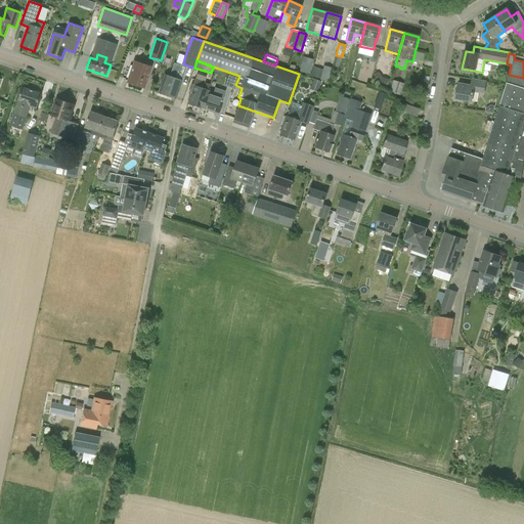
[(126,83),(143,89),(151,68),(134,61),(126,83)]
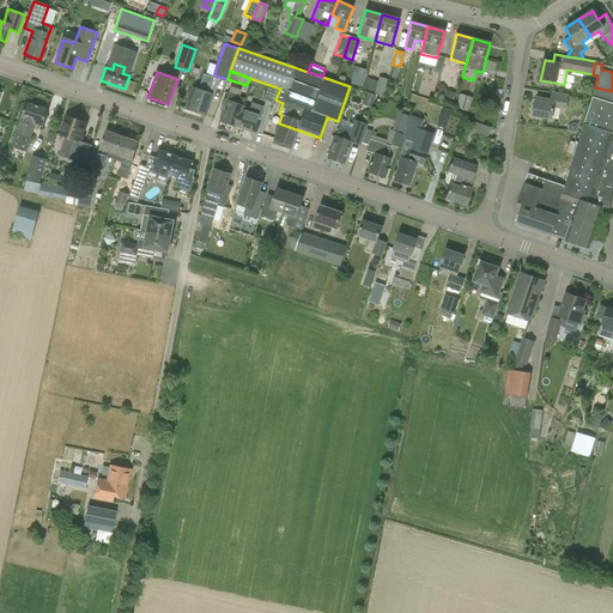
[(205,116),(219,77),(214,74),(213,74),(212,77),(204,73),(198,91),(192,89),(184,110),(205,116)]
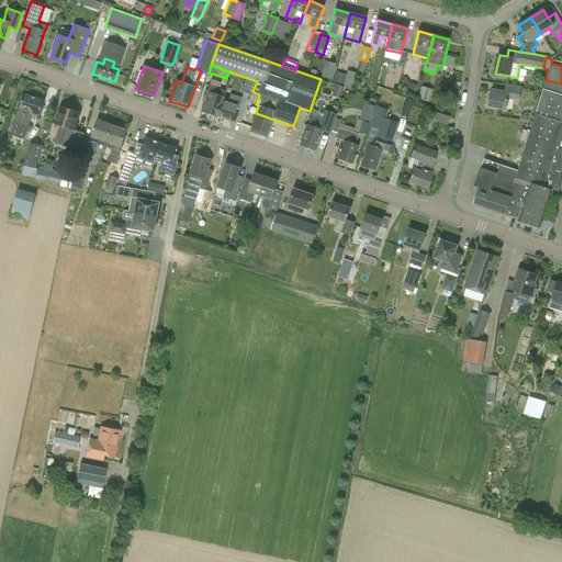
[(343,86),(352,88),(356,72),(347,70),(343,86)]
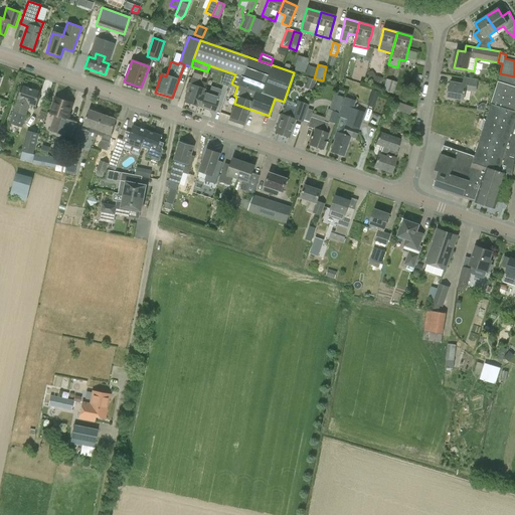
[(305,74),(314,76),(317,68),(308,65),(305,74)]
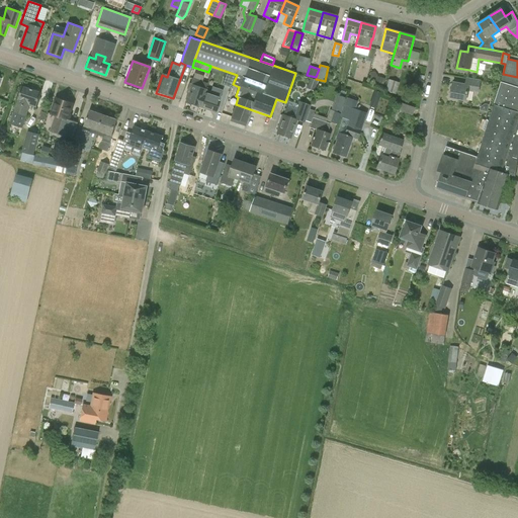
[(223,85),(231,88),(235,75),(227,72),(223,85)]
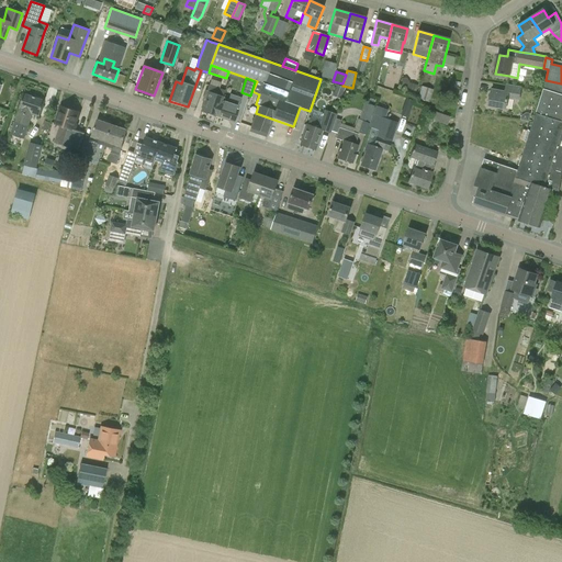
[(506,83),(504,91),(492,89),(489,107),(506,110),(508,98),(519,100),(521,87),(506,83)]
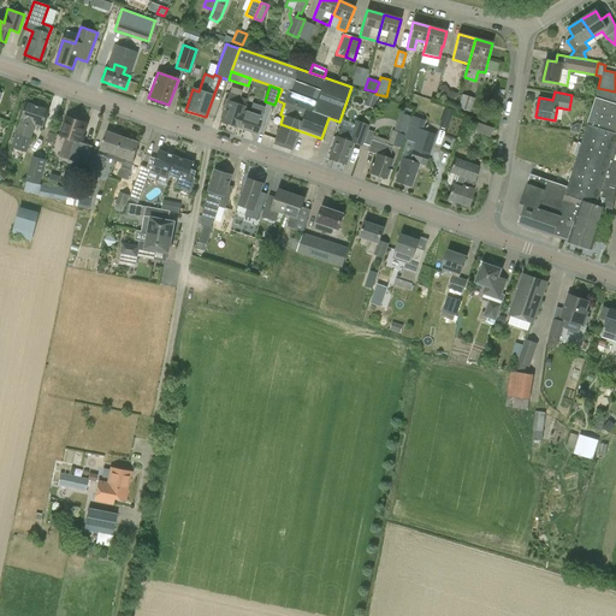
[(369,93),(365,104),(375,107),(379,96),(369,93)]
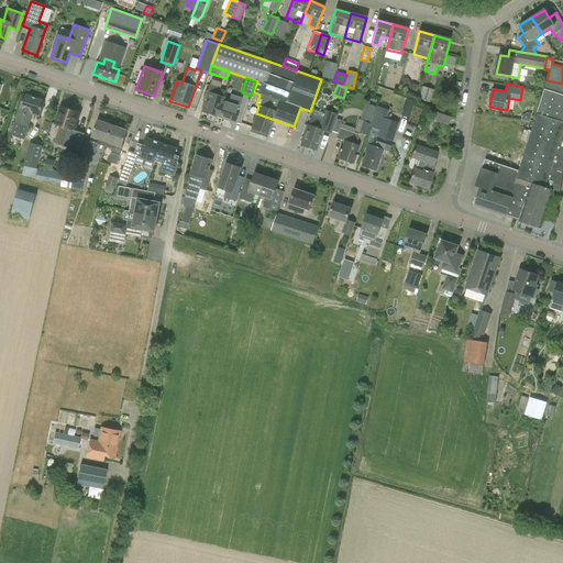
[(201,111),(217,117),(222,101),(223,98),(222,97),(224,91),(209,86),(207,92),(206,92),(203,100),(206,101),(201,111)]
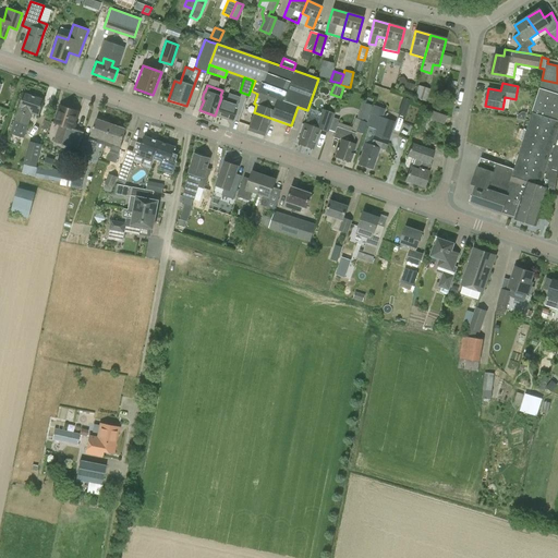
[(431,89),(419,86),(415,98),(426,101),(431,89)]
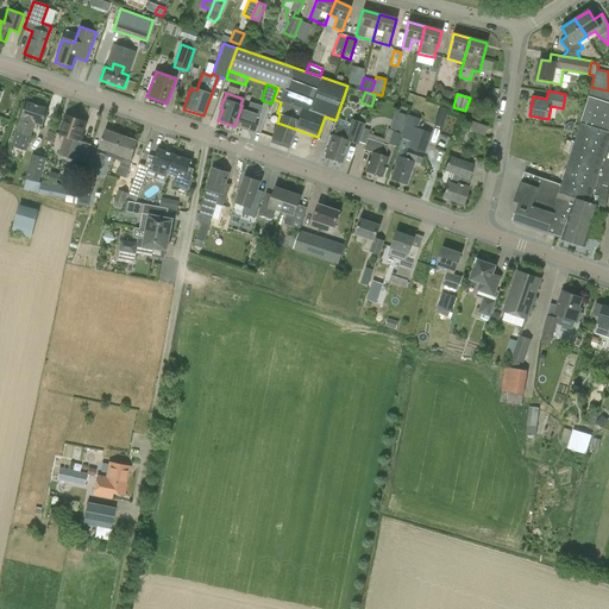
[(562,186),(560,184),(553,203),(558,205),(548,233),(586,246),(600,205),(606,207),(608,183),(608,101),(589,95),(562,186)]
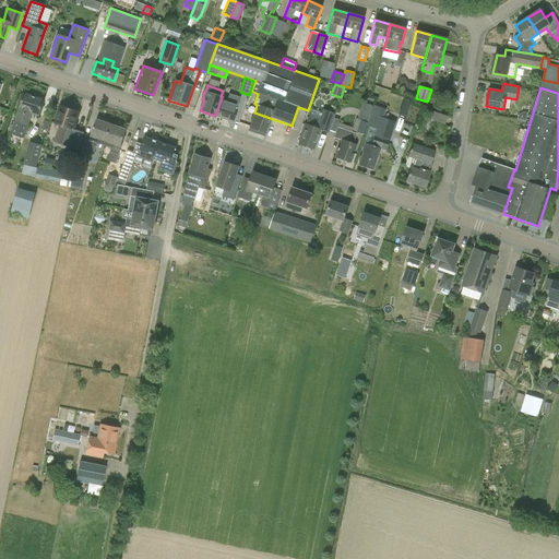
[(25,94),(20,109),(11,133),(24,138),(33,114),(39,116),(45,100),(25,94)]
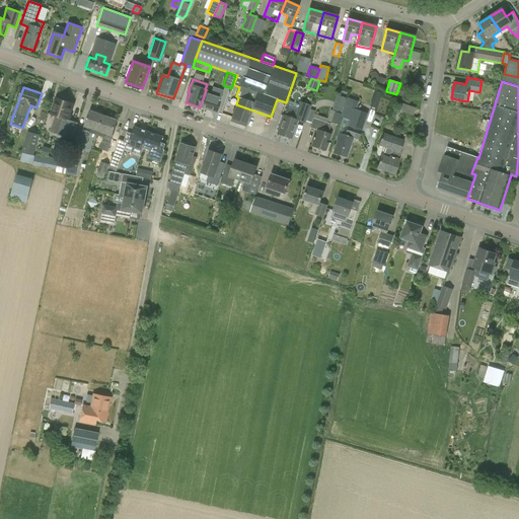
[(213,87),(210,95),(205,93),(200,107),(216,114),(220,99),(223,90),(213,87)]
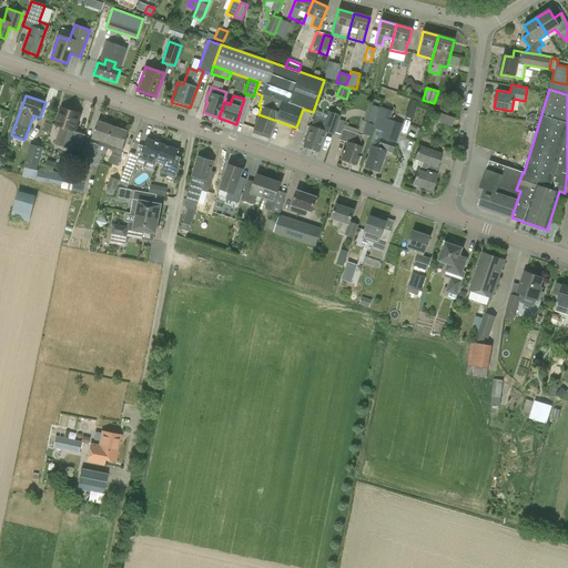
[(379,107),(376,117),(373,128),(382,131),(376,148),(371,145),(368,153),(369,153),(364,168),(378,173),(386,151),(392,153),(403,124),(388,120),(392,111),(379,107)]
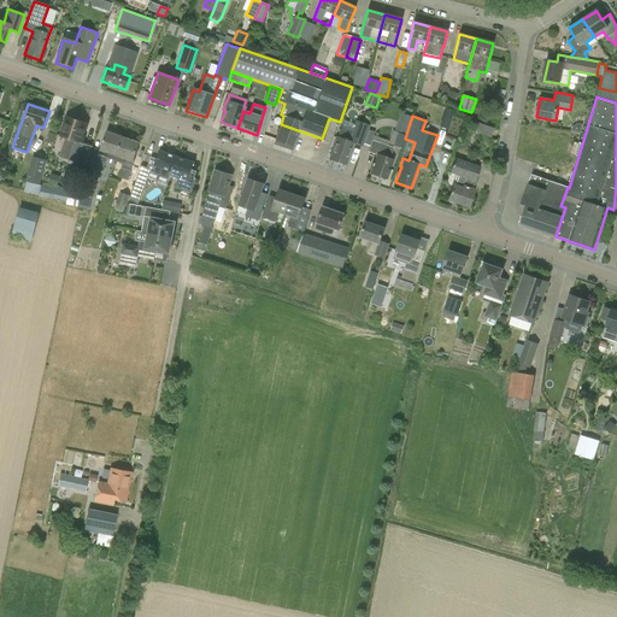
[(71,117),(70,118),(69,117),(63,135),(66,136),(60,156),(87,164),(93,146),(81,141),(87,123),(75,119),(75,117),(71,117)]
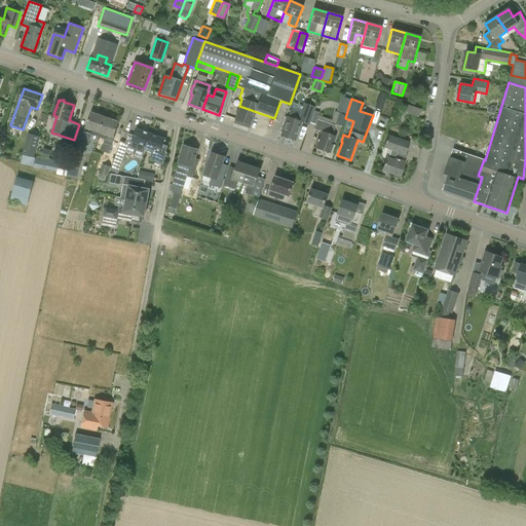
[(295,141),(301,121),(309,124),(309,122),(313,111),(315,107),(303,103),(300,113),(290,109),(288,117),(287,117),(280,136),(295,141)]
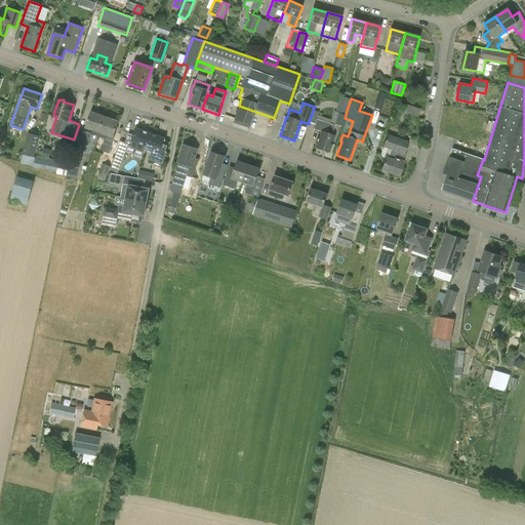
[(405,112),(418,117),(421,109),(409,104),(405,112)]
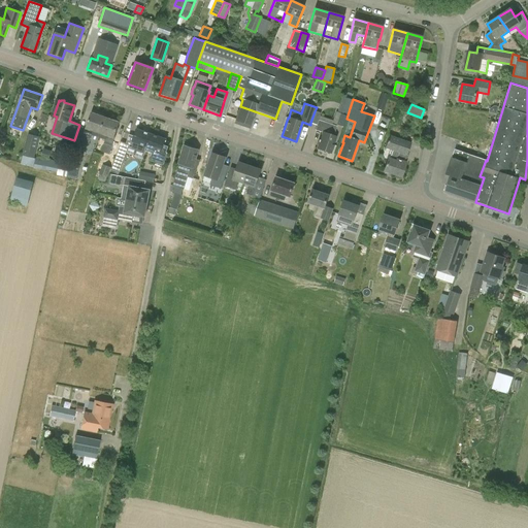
[(318,149),(319,150),(320,151),(322,151),(323,151),(330,154),(336,137),(333,136),(337,124),(343,127),(347,119),(350,108),(340,105),(338,112),(335,111),(332,125),(318,120),(315,130),(323,133),(318,149)]
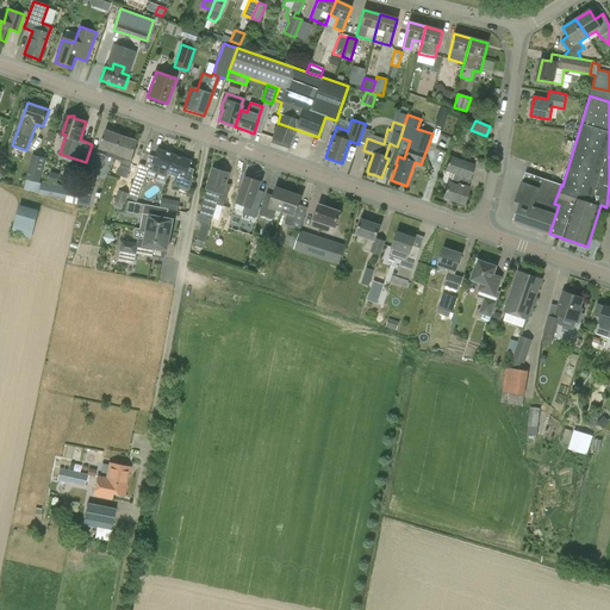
[(288,149),(290,147),(292,138),(293,139),(297,130),(278,124),(272,139),(281,143),(281,148),(288,149)]
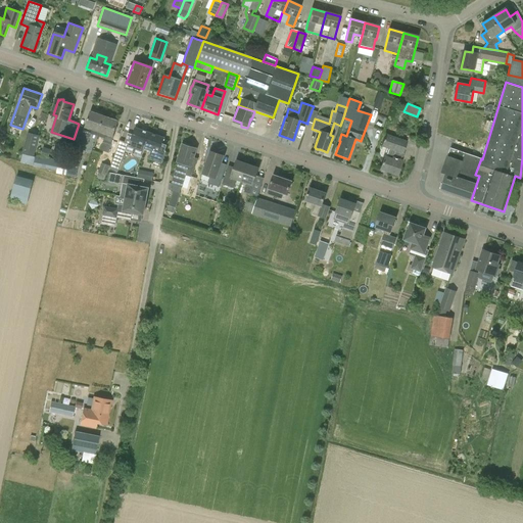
[(91,134),(98,136),(104,116),(91,111),(81,142),(87,144),(91,134)]
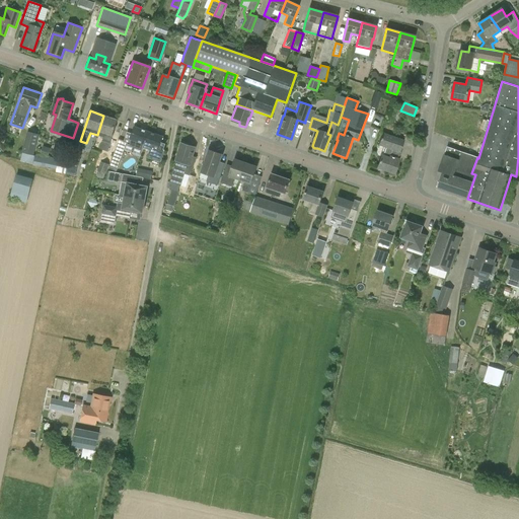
[(106,151),(113,135),(118,121),(103,116),(97,135),(103,137),(99,148),(106,151)]
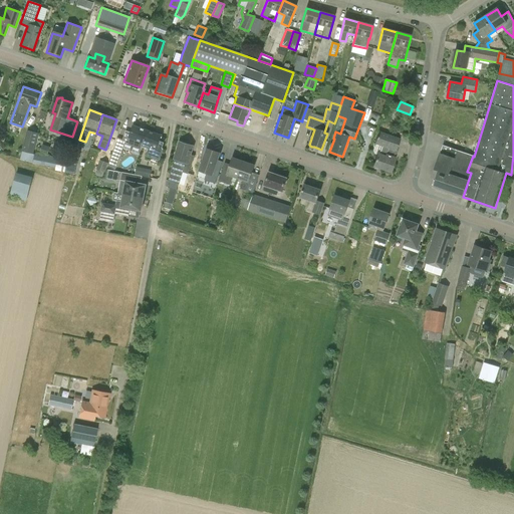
[(142,148),(142,147),(148,131),(134,125),(131,133),(126,131),(122,140),(117,138),(109,163),(107,166),(116,169),(125,143),(142,148)]
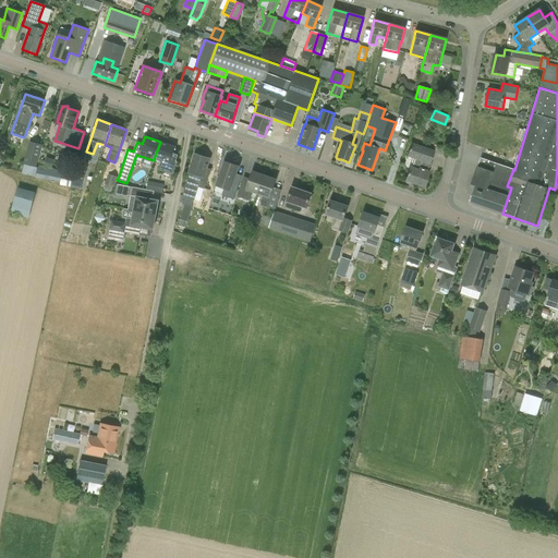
[(73,176),(36,167),(41,145),(28,142),(22,173),(60,182),(60,184),(71,186),(73,176)]
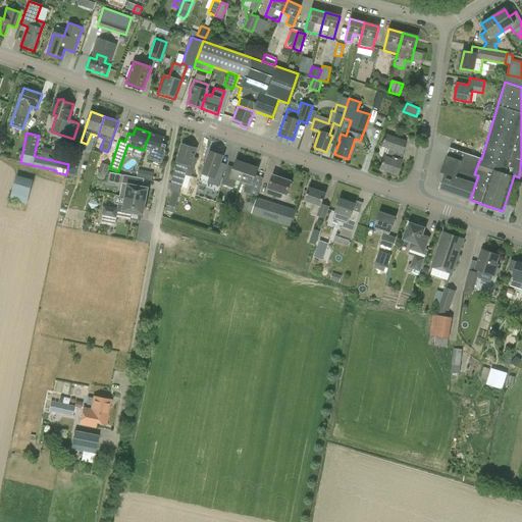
[(167,145),(163,143),(165,138),(150,133),(144,149),(151,151),(149,158),(162,163),(166,151),(165,151),(167,145)]
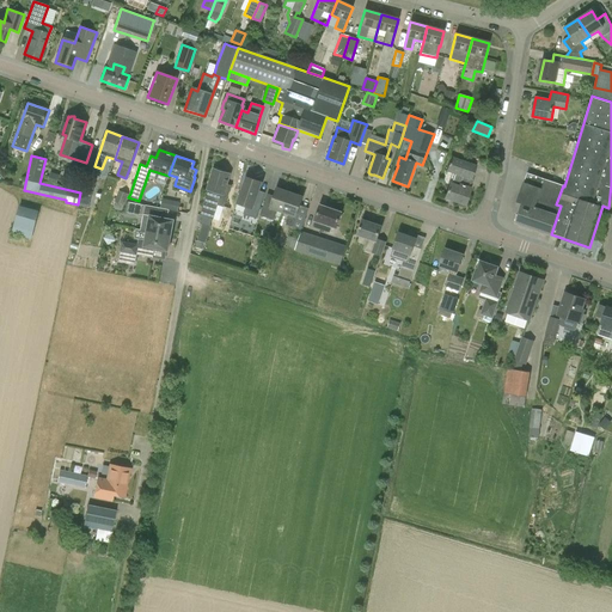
[(446,171),(452,173),(445,199),(465,204),(470,189),(467,188),(470,179),(471,181),(477,165),(451,157),(446,171)]
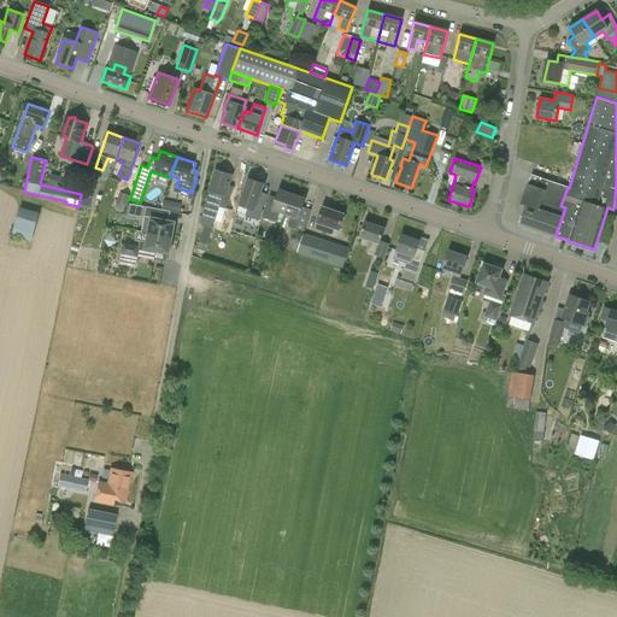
[(234,188),(229,186),(233,175),(216,170),(209,192),(210,192),(200,222),(213,227),(219,207),(227,209),(234,188)]
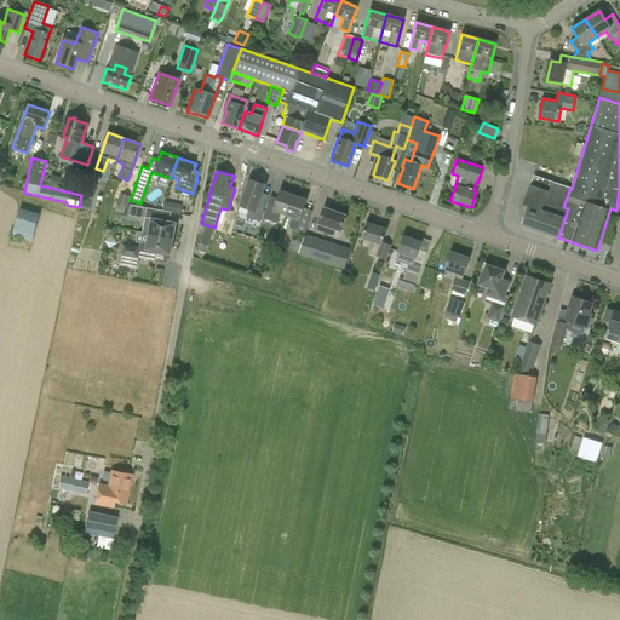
[(523,205),(529,207),(523,225),(558,237),(568,208),(563,207),(570,188),(534,176),(523,205)]
